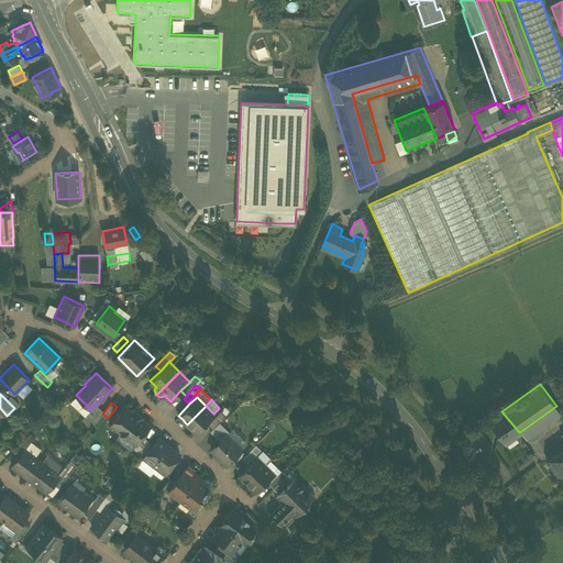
[(83,418),(92,428),(102,414),(105,411),(97,404),(91,409),(90,409),(83,418)]
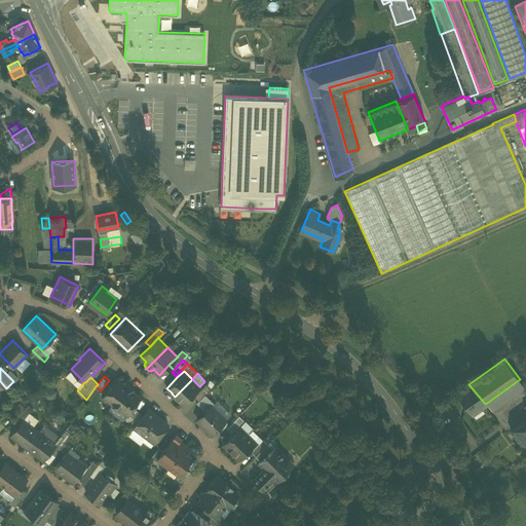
[(127,415),(134,407),(141,397),(133,390),(133,389),(127,384),(126,386),(116,378),(106,393),(111,398),(109,401),(127,415)]
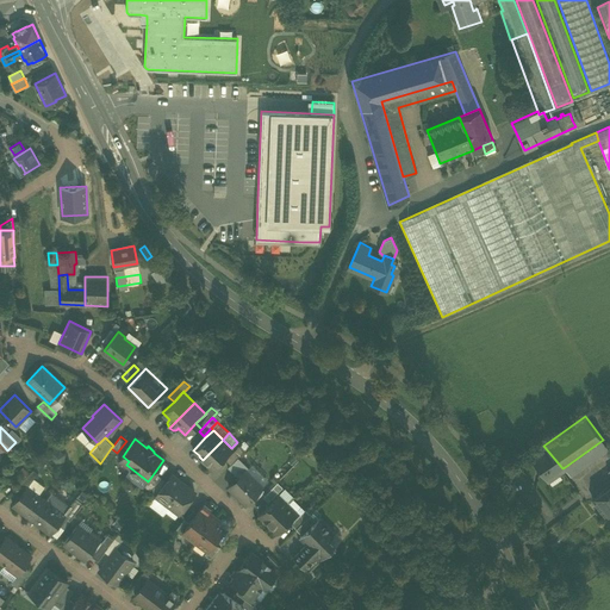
[(231,448),(223,440),(203,460),(205,464),(206,464),(212,468),(226,454),(232,448),(231,448)]
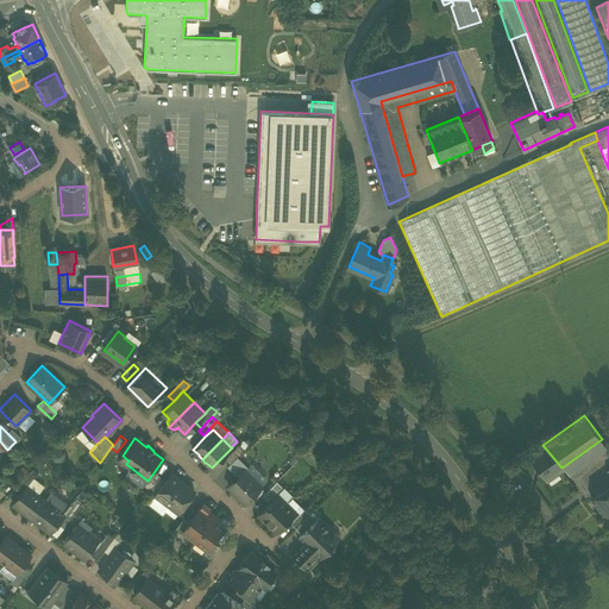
[(602,439),(564,466),(570,473),(608,446),(602,439)]
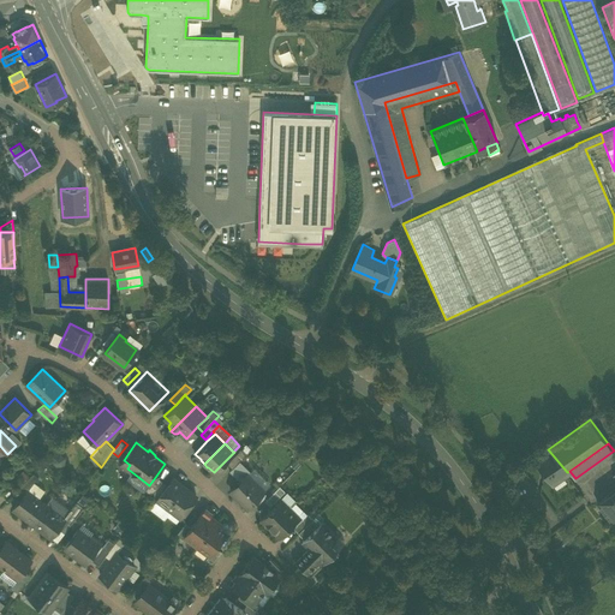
[(227,463),(232,467),(240,460),(246,453),(242,448),(231,459),(227,463)]
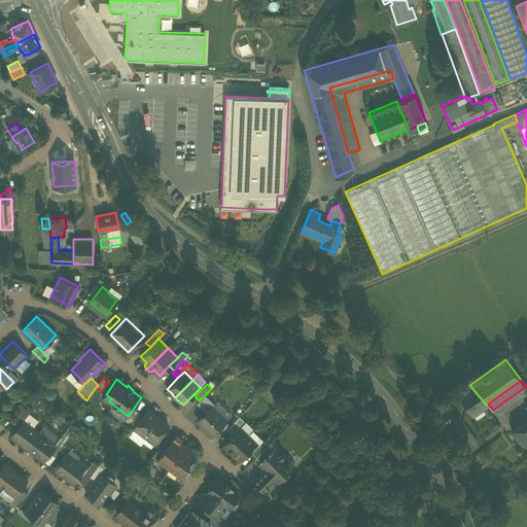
[(472,413),(472,414),(486,405),(469,385),(457,393),(472,413)]
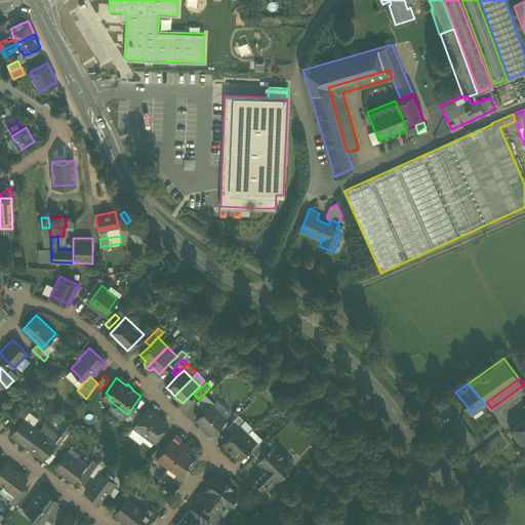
[(55,387),(46,387),(46,397),(56,396),(55,387)]
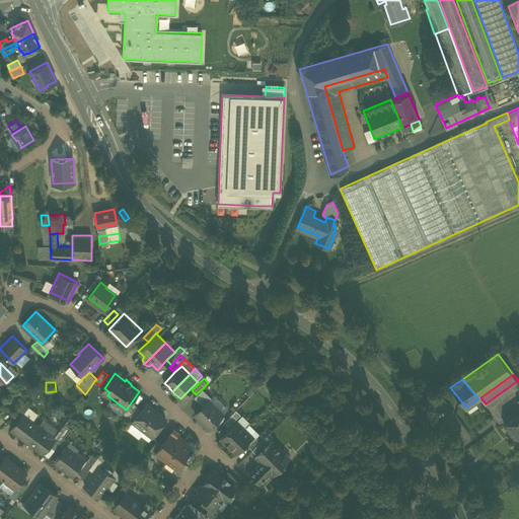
[(211,396),(203,388),(196,394),(194,397),(203,405),(208,399),(211,396)]
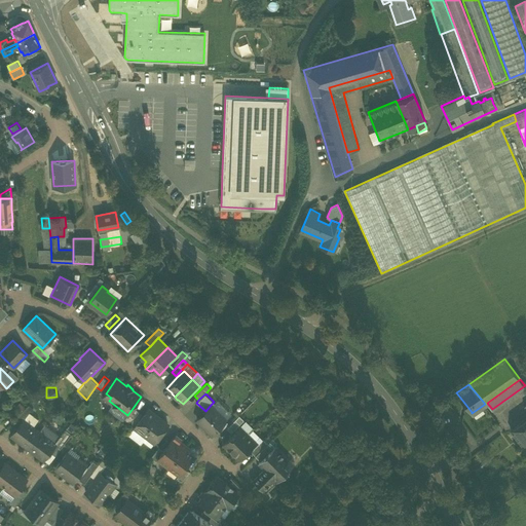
[(216,400),(214,402),(211,405),(225,419),(230,414),(216,400)]
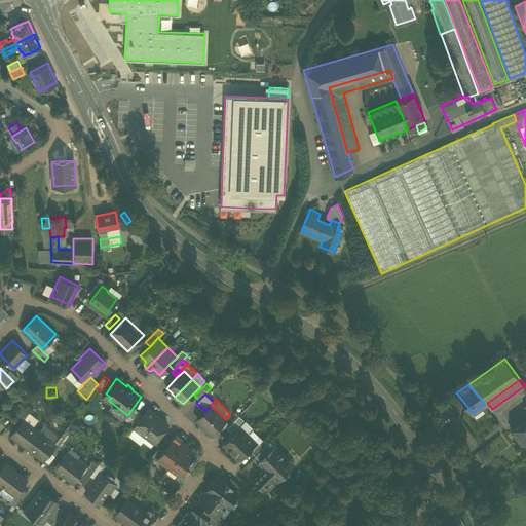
[(11,422),(17,426),(23,419),(23,420),(29,412),(33,408),(29,404),(11,422)]
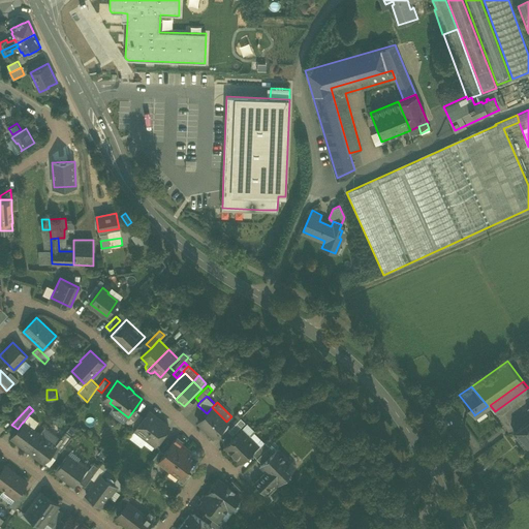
[(198,422),(213,436),(227,422),(226,422),(212,407),(207,413),(198,422)]
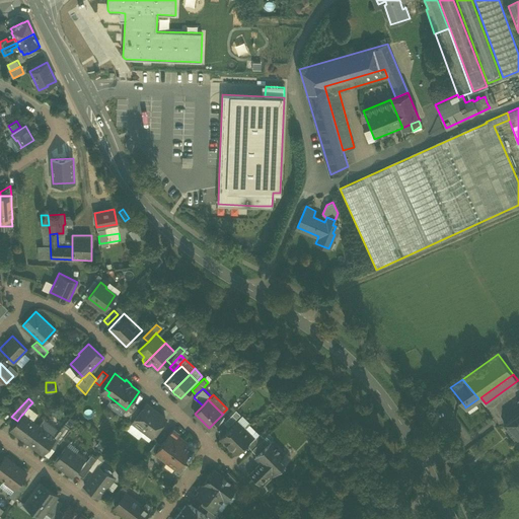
[(123,413),(128,417),(137,404),(132,401),(126,410),(123,413)]
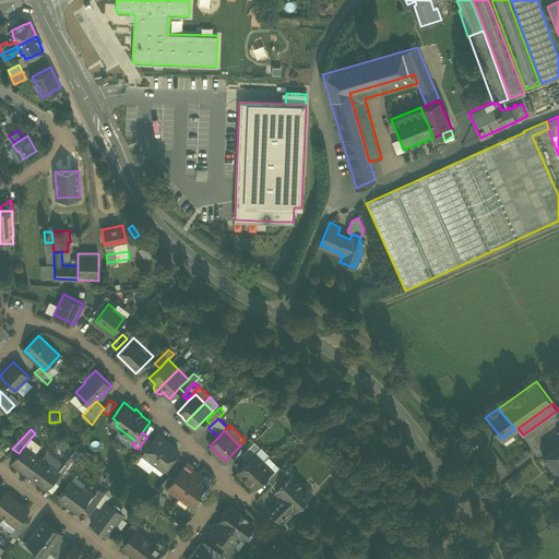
[(143,453),(164,470),(178,450),(157,433),(153,440),(143,452),(143,453)]
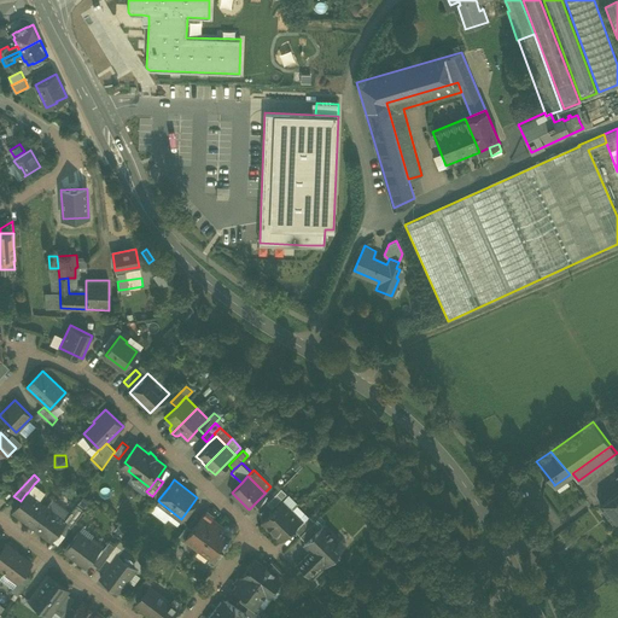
[(152,496),(158,500),(169,487),(163,482),(152,496)]
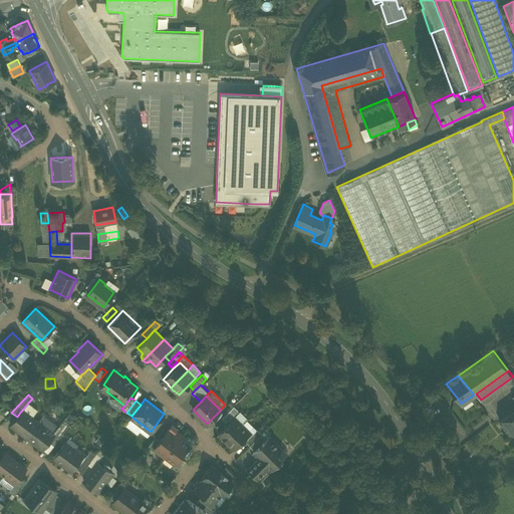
[(37,410),(28,403),(22,411),(31,418),(32,417),(37,410)]
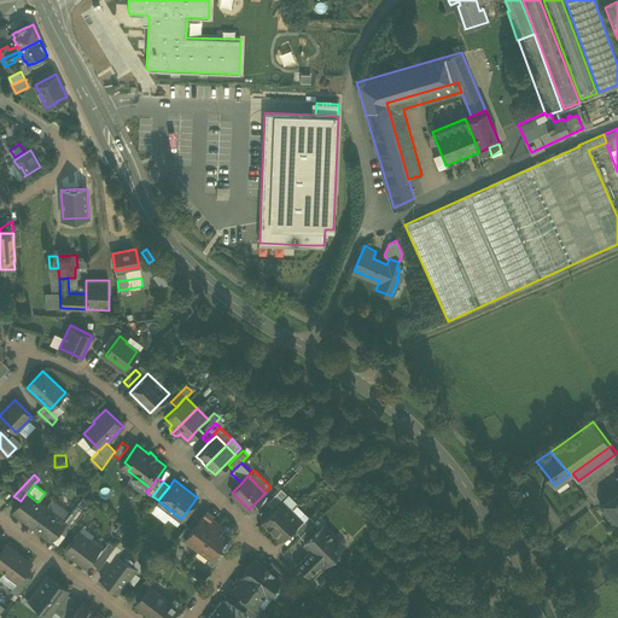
[(277,493),(281,497),(286,493),(281,488),(277,493)]
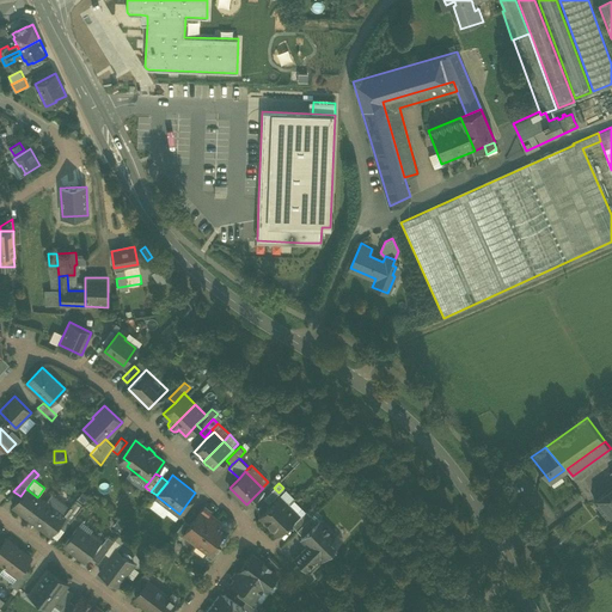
[(606,518),(611,525),(611,487),(594,500),(607,518),(606,518)]
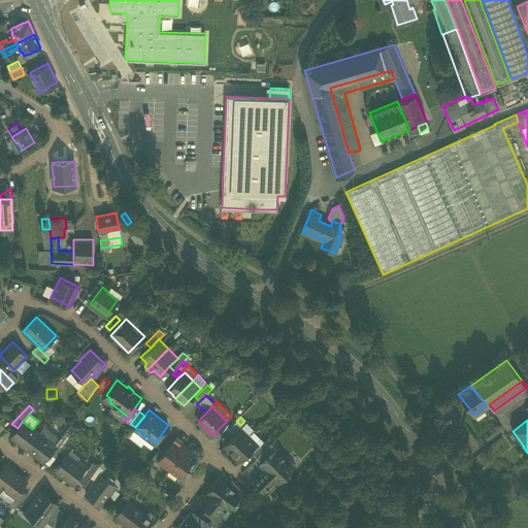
[(10,436),(27,449),(39,432),(33,428),(32,429),(23,422),(23,421),(18,428),(10,436)]
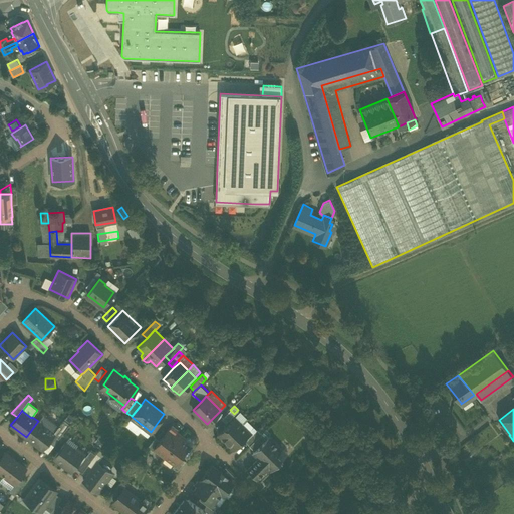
[(222,418),(226,422),(234,414),(230,410),(222,418)]
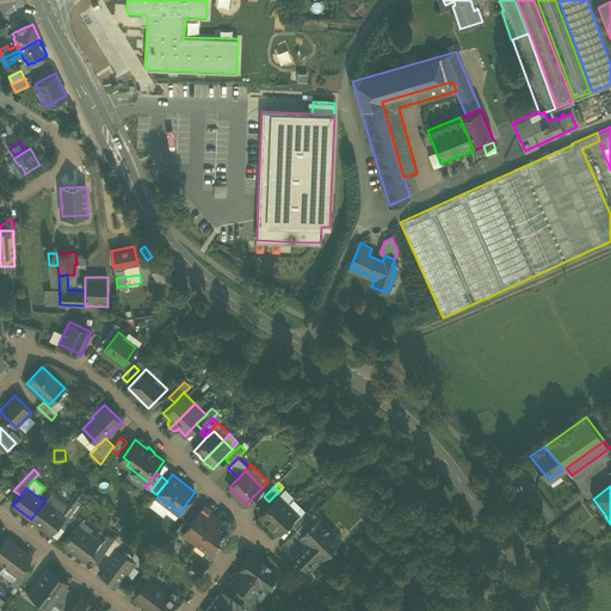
[(265,522),(267,524),(288,504),(278,494),(259,514),(264,520),(265,522)]
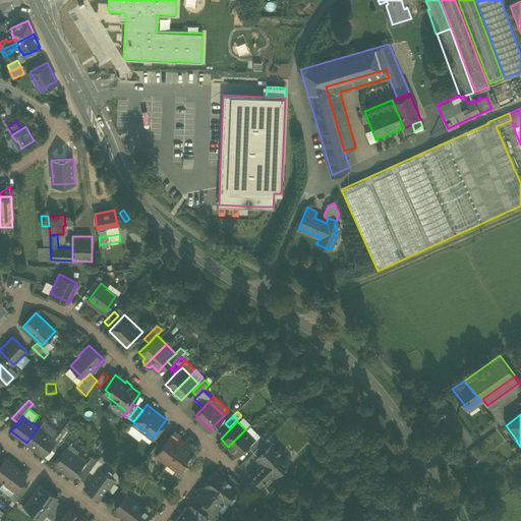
[(59,431),(65,436),(70,429),(64,424),(59,431)]
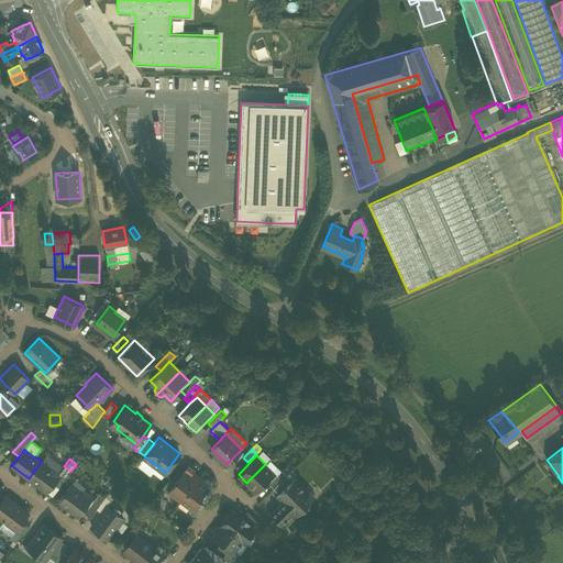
[(50,466),(42,461),(29,478),(46,492),(54,483),(59,475),(57,474),(48,467),(50,466)]
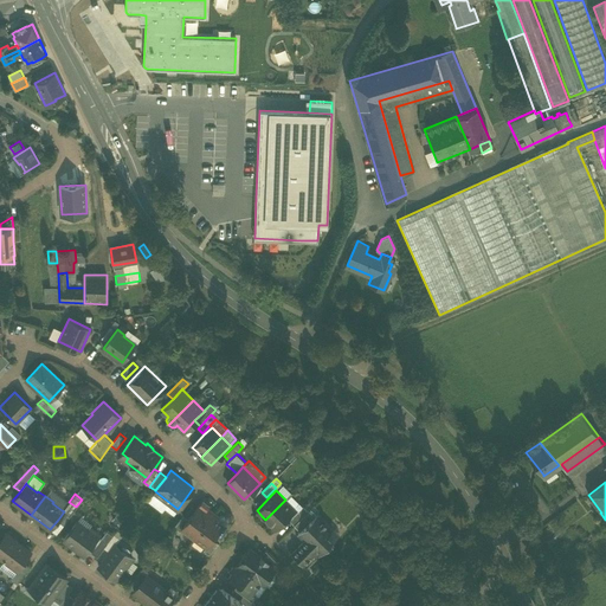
[(202,498),(198,505),(205,509),(206,507),(207,507),(210,503),(202,498)]
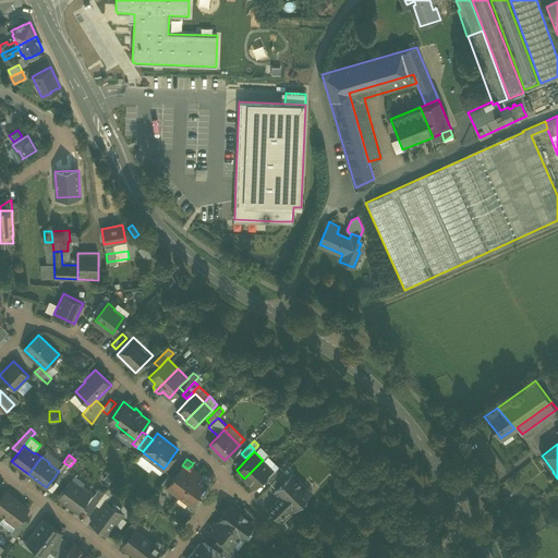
[(271,469),(263,460),(244,478),(247,482),(249,482),(253,487),(271,469)]
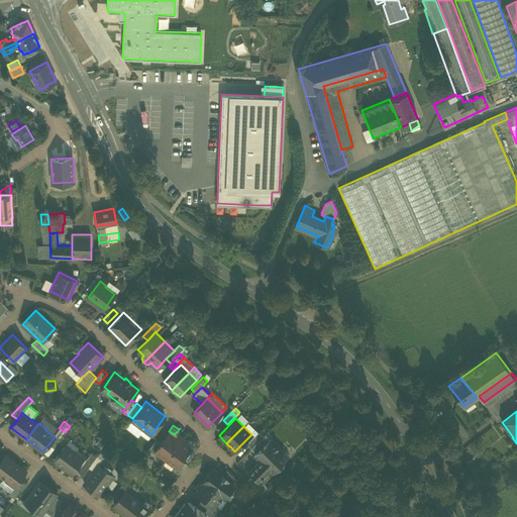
[(49,443),(54,447),(65,432),(59,428),(53,435),(55,436),(49,443)]
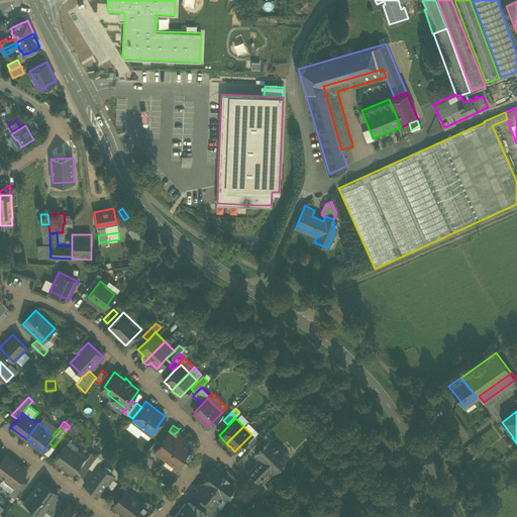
[(254,434),(259,438),(263,434),(259,430),(254,434)]
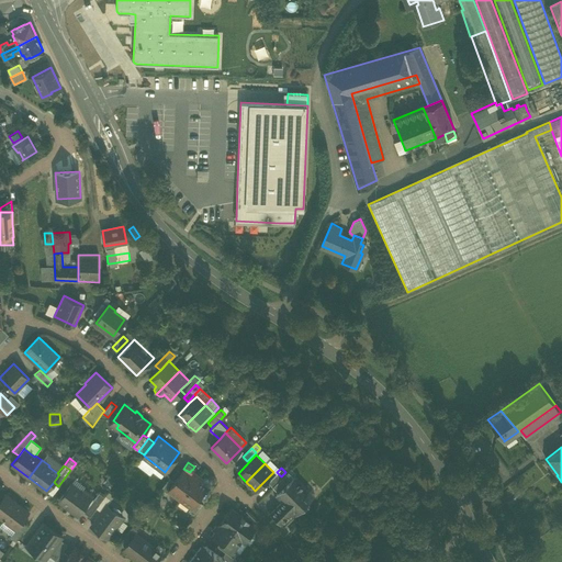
[(168,490),(179,497),(198,474),(192,470),(191,470),(190,472),(183,469),(175,481),(168,490)]
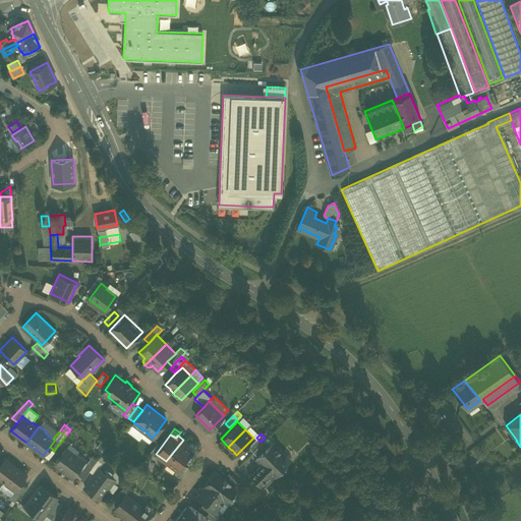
[(248,446),(252,450),(261,442),(256,438),(248,446)]
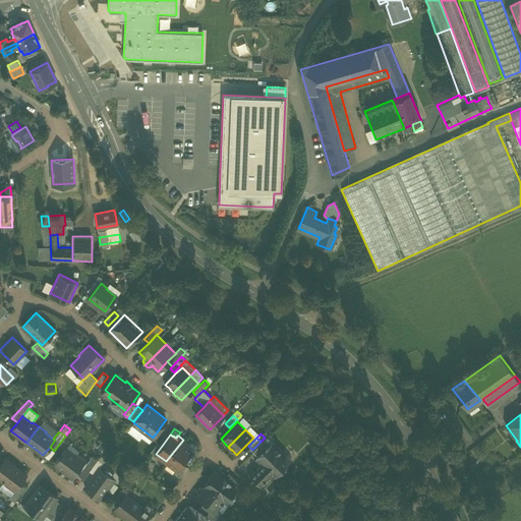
[(252,450),(257,455),(271,443),(266,438),(265,438),(261,442),(252,450)]
